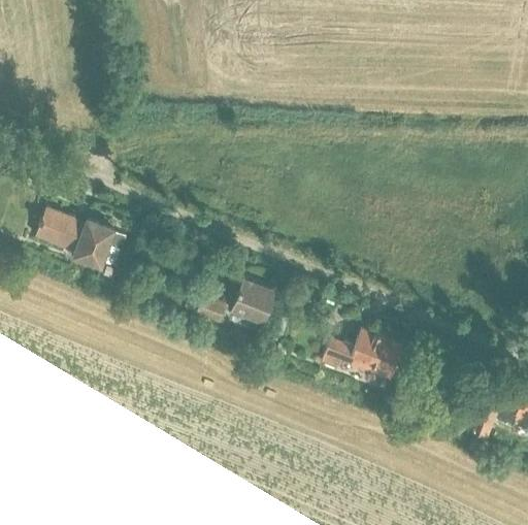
[(102,260),(114,232),(114,230),(88,219),(87,223),(46,207),(36,236),(74,251),(72,255),(100,266),(102,260)]
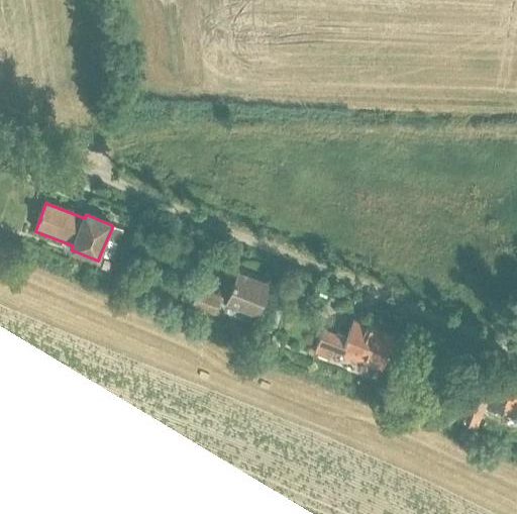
[(112,227),(100,254),(113,260),(123,232),(112,227)]
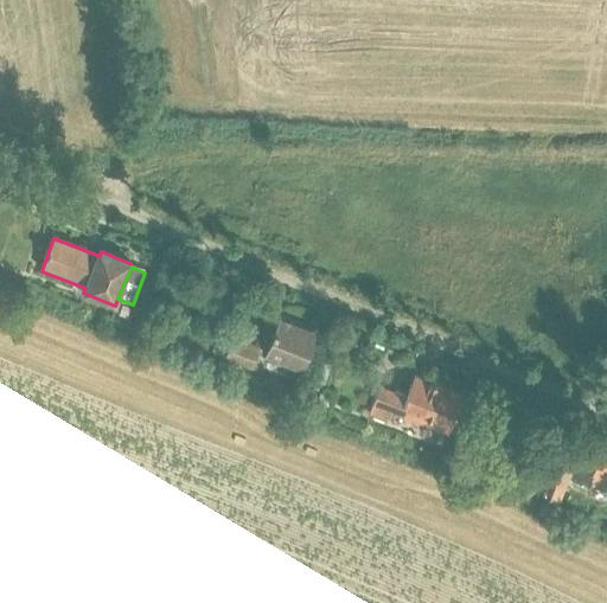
[(279,322),(264,358),(302,373),(317,338),(279,322)]
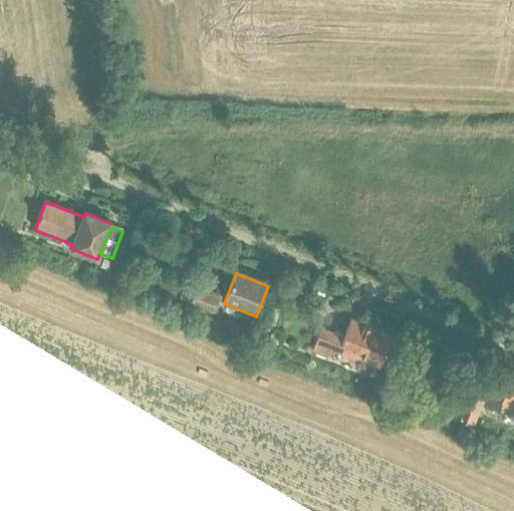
[(197,287),(191,303),(214,312),(220,295),(197,287)]
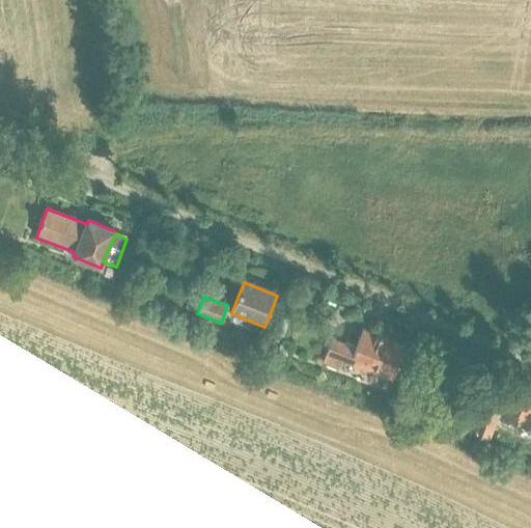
[(279,317),(271,339),(282,343),(290,322),(279,317)]
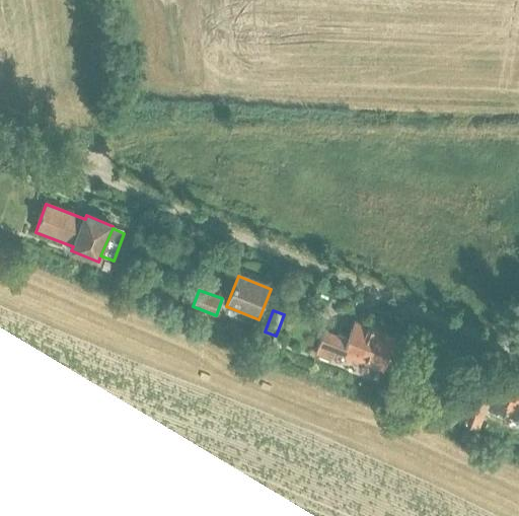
[(326,332),(317,356),(332,362),(336,353),(343,356),(343,357),(383,372),(396,340),(356,323),(349,341),(326,332)]
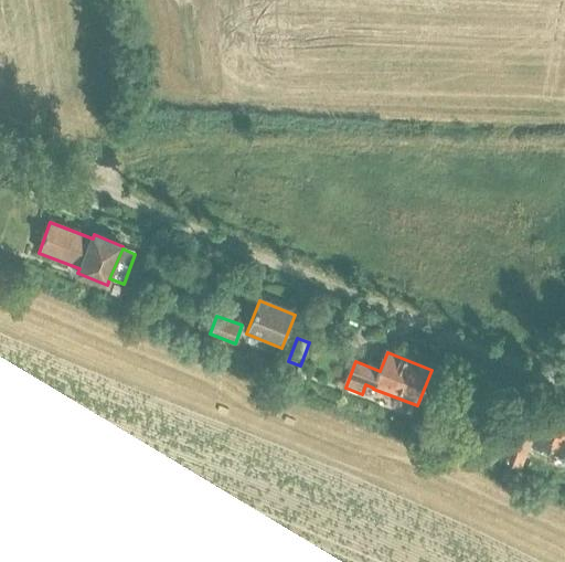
[(503,422),(496,438),(508,443),(501,458),(522,467),(536,433),(530,431),(515,424),(514,426),(503,422)]
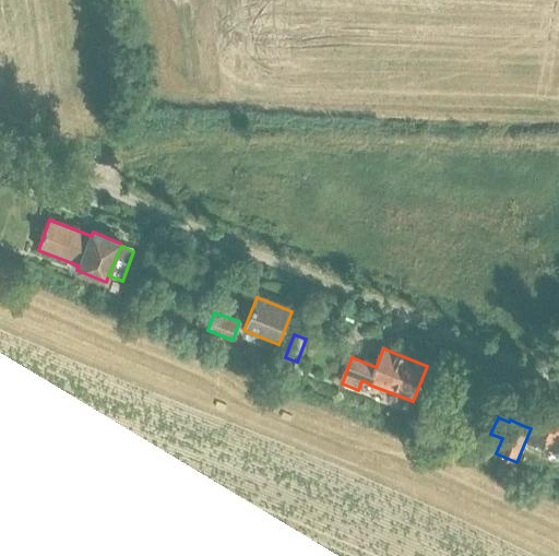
[(534,433),(528,444),(542,450),(546,442),(558,448),(558,424),(555,434),(550,432),(547,439),(534,433)]
